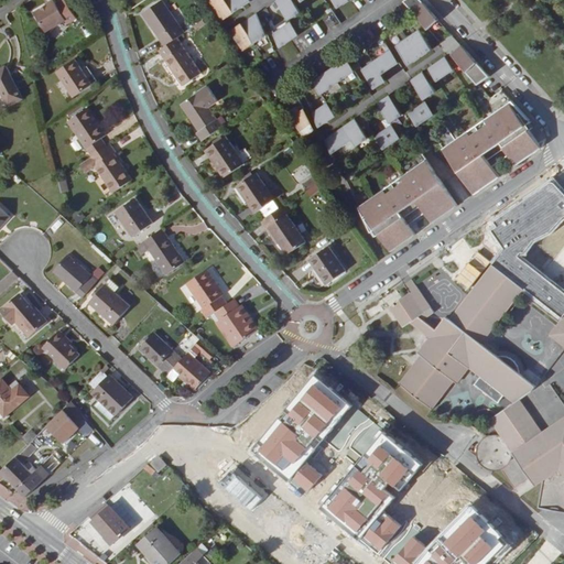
[(75,18),(63,0),(61,0),(55,4),(52,1),(32,12),(43,31),(63,20),(66,23),(75,18)]
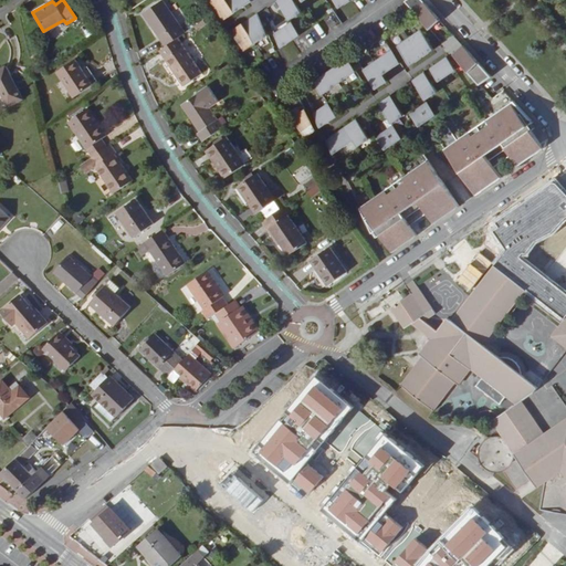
[(165,46),(177,38),(184,32),(160,0),(142,13),(165,46)]
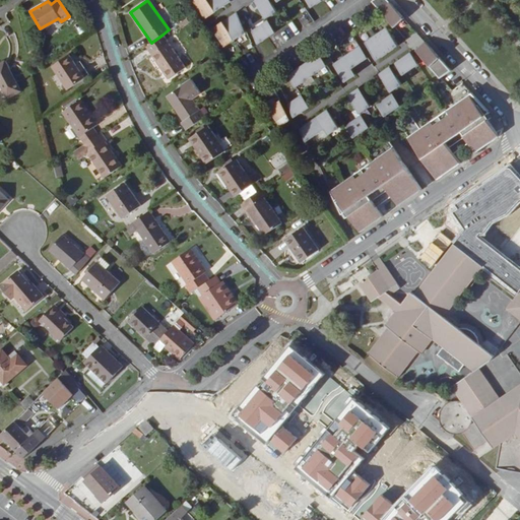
[(203,18),(230,0),(229,0),(191,0),(191,1),(203,18)]
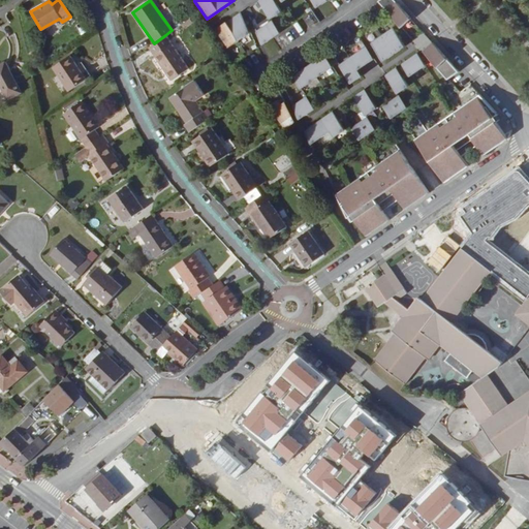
[(281,10),(273,0),(256,0),(270,19),(281,10)]
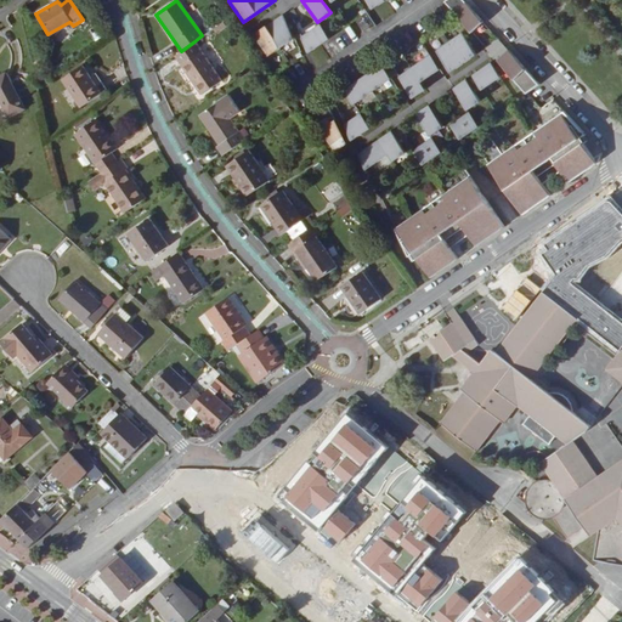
[(465,3),(462,0),(442,0),(441,0),(452,13),(465,3)]
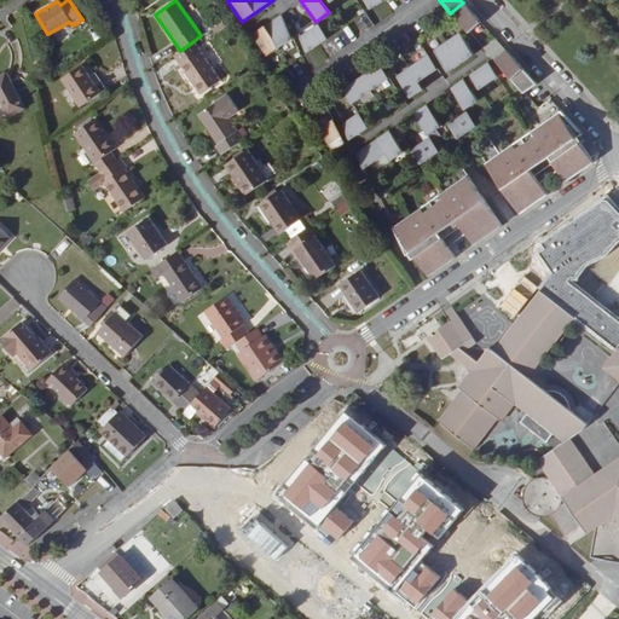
[(463,3),(450,13),(467,32),(479,21),(474,15),(463,3)]
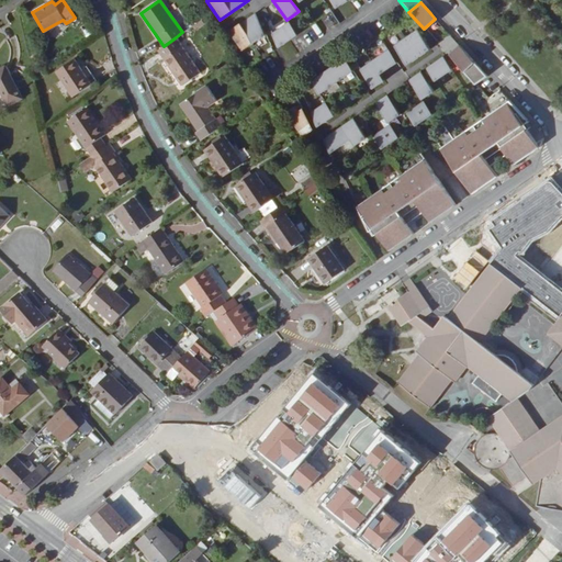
[(265,33),(255,12),(227,31),(240,51),(265,33)]
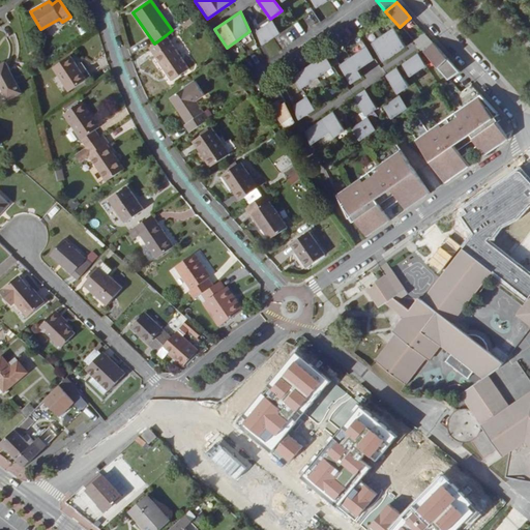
[(271,20),(255,30),(261,45),(280,32),(271,20)]
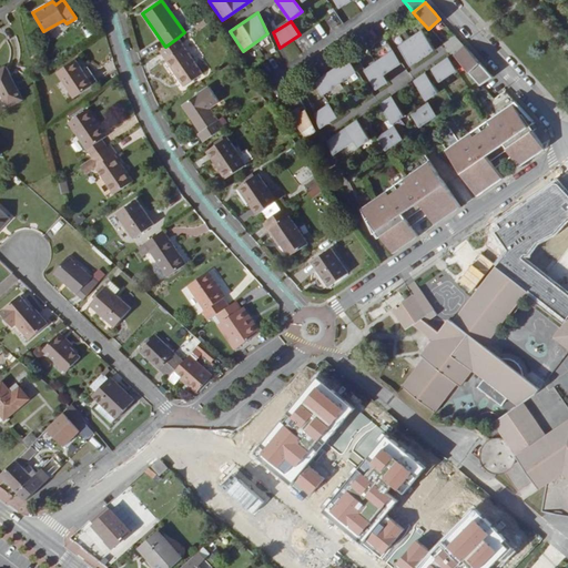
[(409,66),(434,49),(421,29),(396,46),(409,66)]
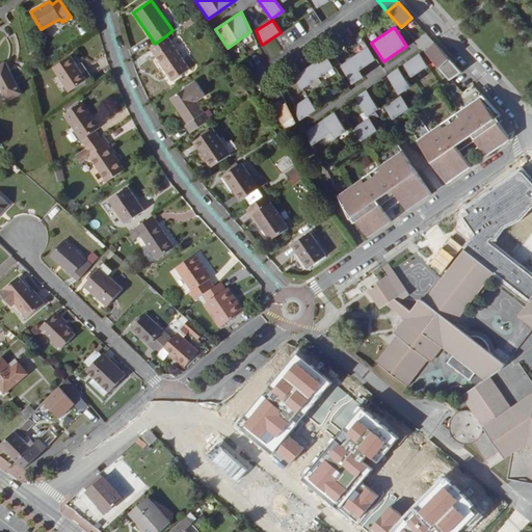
[(155,44),(150,47),(173,79),(189,68),(166,35),(155,44)]
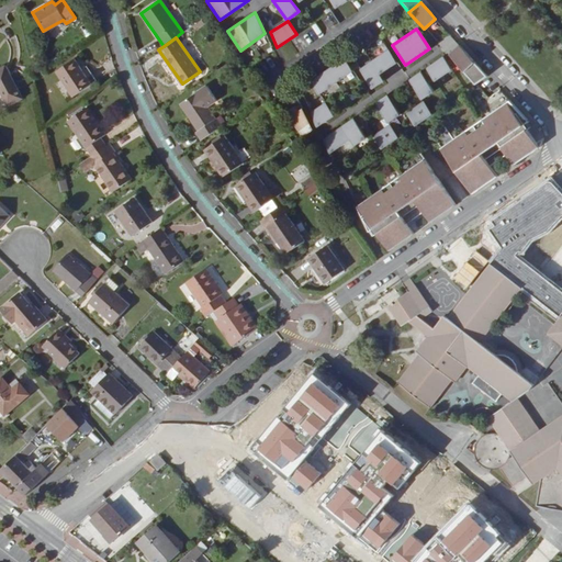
[(476,64),(458,44),(447,54),(474,83),(486,75),(476,64)]
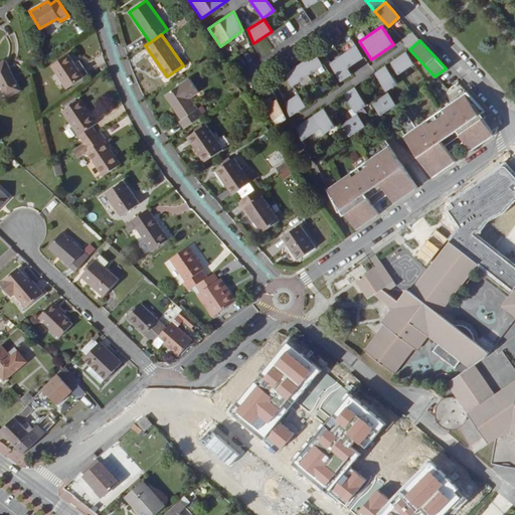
[(362,56),(354,44),(328,62),(341,80),(351,72),(347,66),(362,56)]
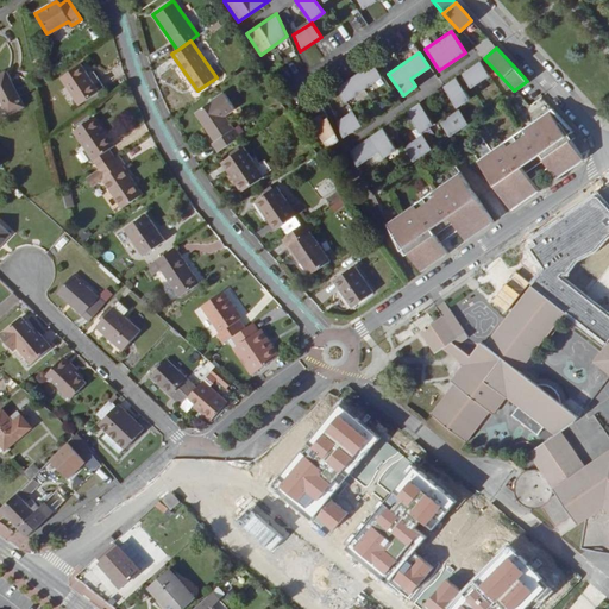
[(489,74),(479,60),(460,73),(470,87),(489,74)]
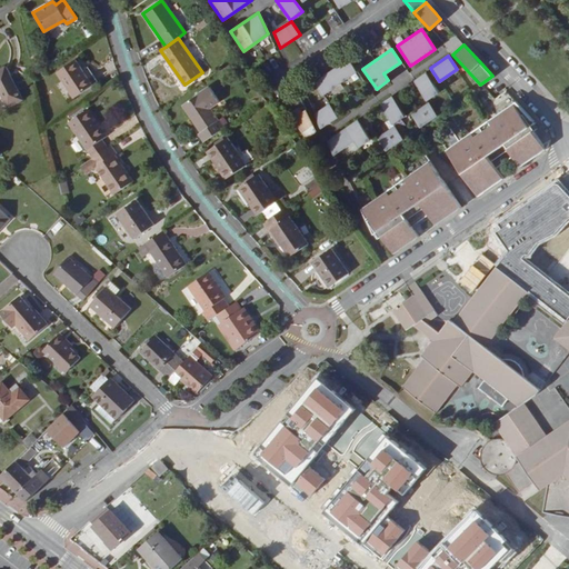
[(322,95),(357,70),(348,58),(313,81),(322,95)]
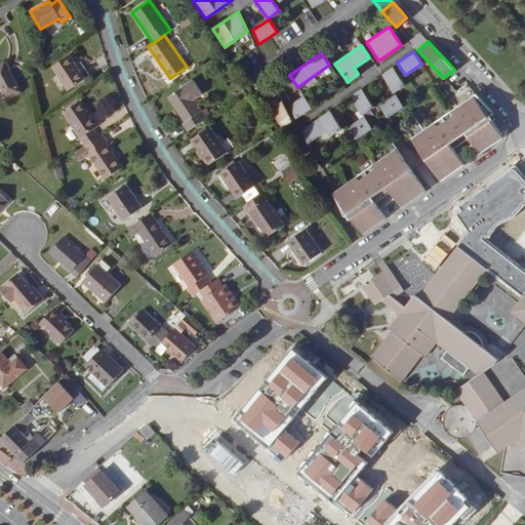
[(77,67),(69,55),(52,68),(68,90),(85,78),(77,67)]
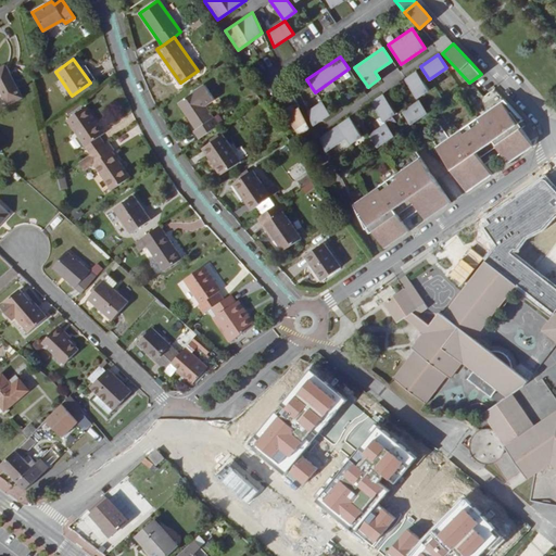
[(5,64),(0,66),(0,91),(8,106),(23,99),(5,64)]
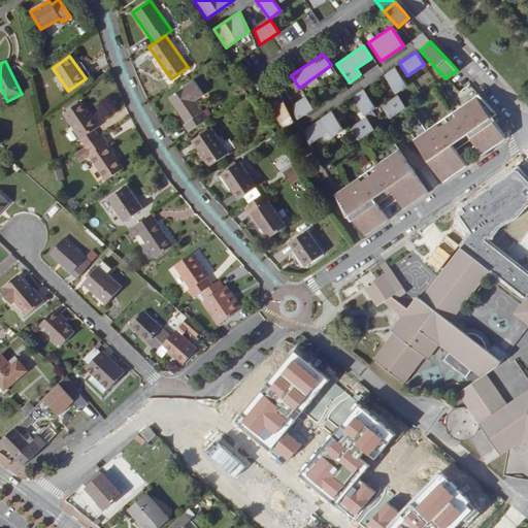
[(362,67),(367,78),(380,73),(374,62),(362,67)]
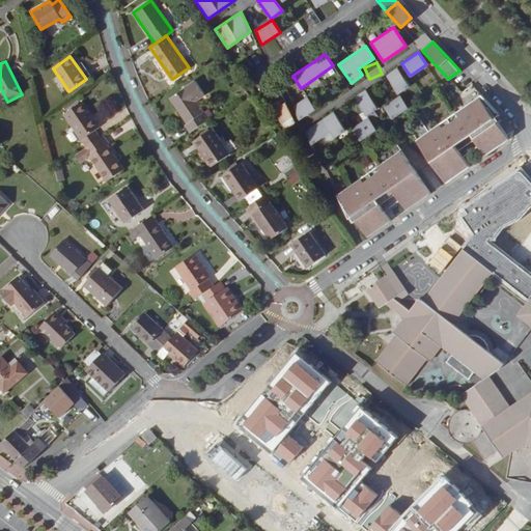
[(78,67),(86,79),(91,77),(82,64),(78,67)]
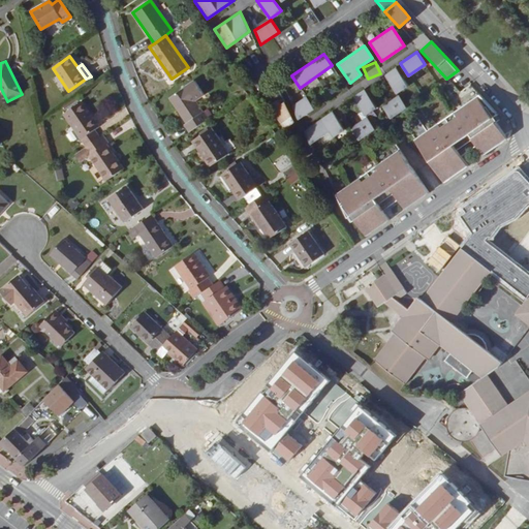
[(407,85),(395,66),(383,74),(396,93),(407,85)]
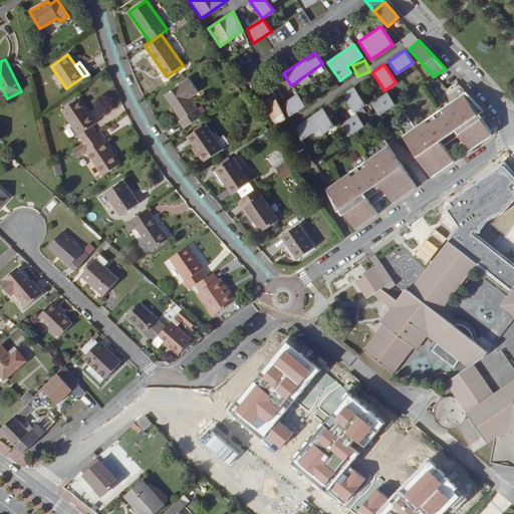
[(175,123),(180,132),(198,118),(184,99),(193,93),(184,81),(161,97),(177,121),(175,123)]
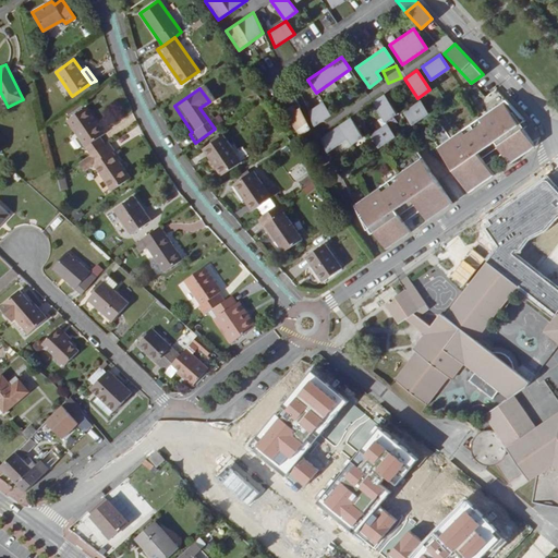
[(397,113),(384,93),(372,101),(385,121),(397,113)]
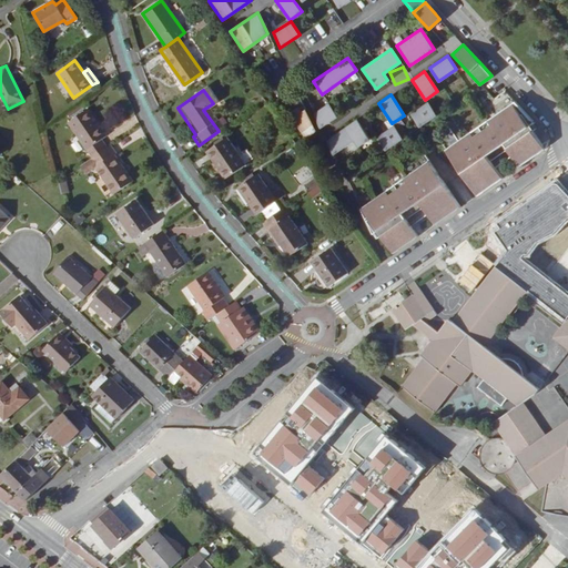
[(533,121),(514,100),(485,120),(490,129),(474,140),(468,132),(444,149),(476,195),(490,185),(499,179),(492,166),(508,155),(517,168),(540,151),(541,145),(527,124),(533,121)]
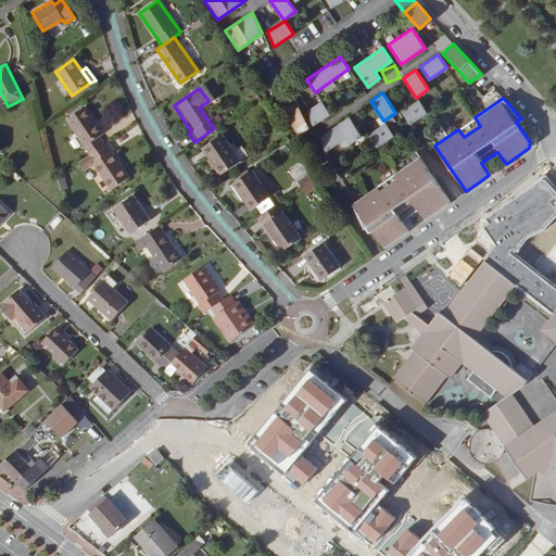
[(427,112),(417,99),(401,111),(411,124),(427,112)]
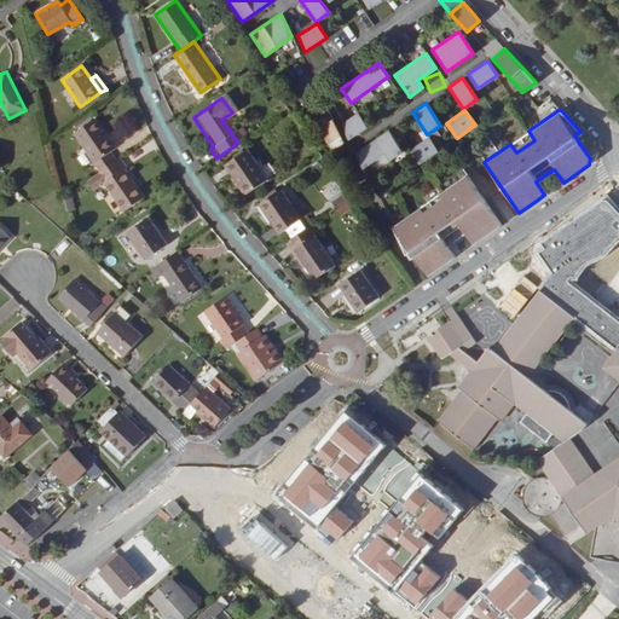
[(348,139),(366,126),(357,111),(341,123),(348,139)]
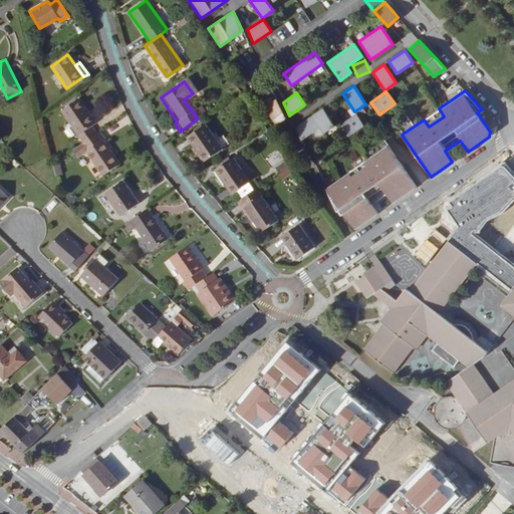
[(285,117),(276,98),(263,107),(275,124),(285,117)]
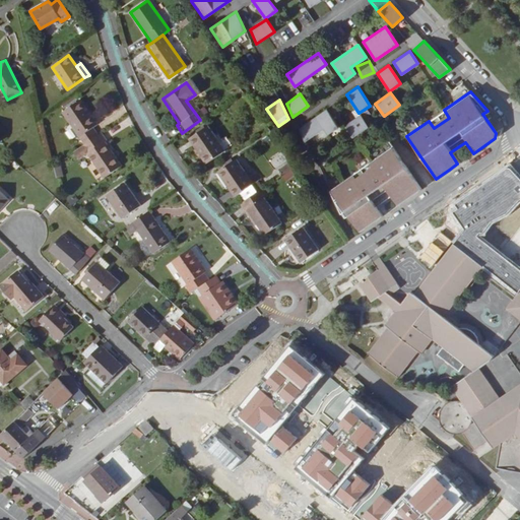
[(63,113),(85,144),(99,136),(93,129),(99,125),(81,101),(63,113)]
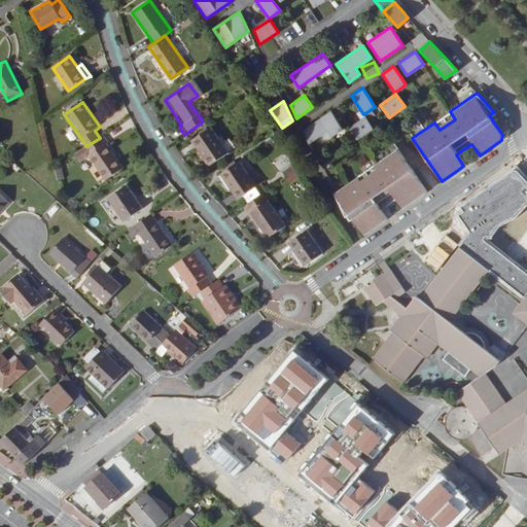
[(330,110),(302,130),(309,143),(327,130),(331,137),(343,129),(330,110)]
